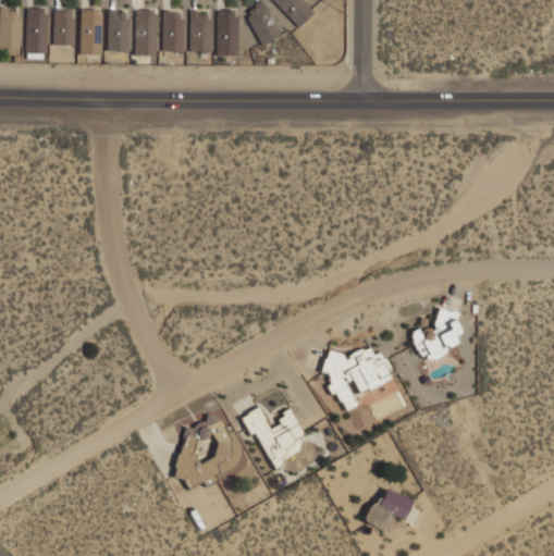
[(281,36),(266,0),(262,0),(246,8),(262,44),(281,36)]
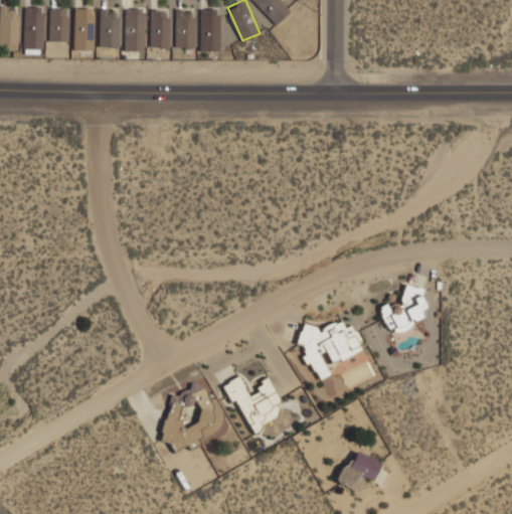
[(282,0),(253,0),(278,24),(292,10),(282,0)]
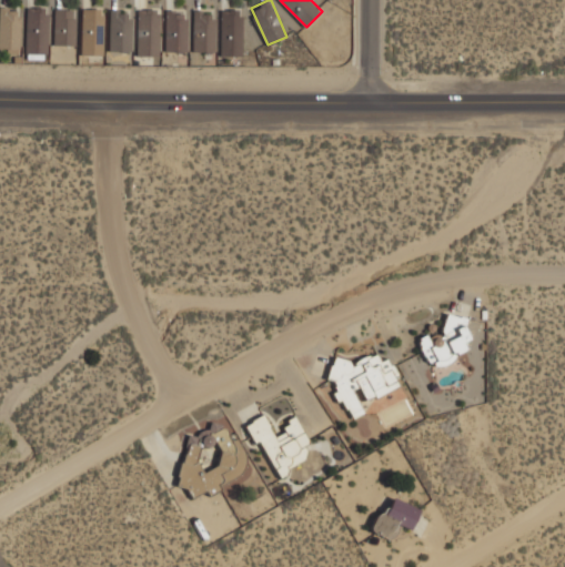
[(1,7),(1,49),(21,49),(21,7),(1,7)]
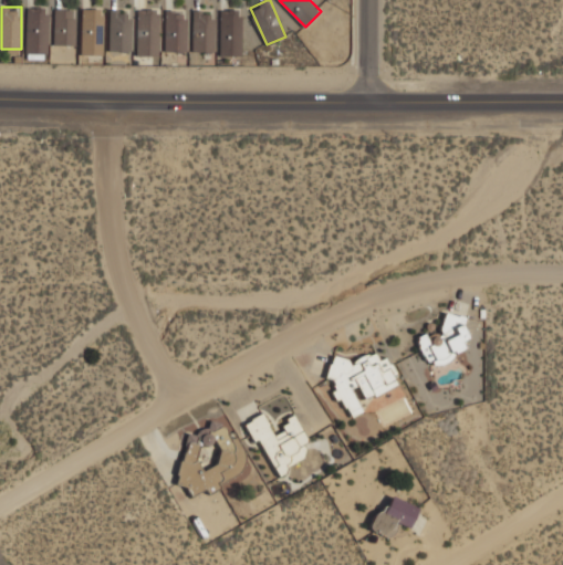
[(49,8),(29,8),(29,53),(49,53),(49,8)]
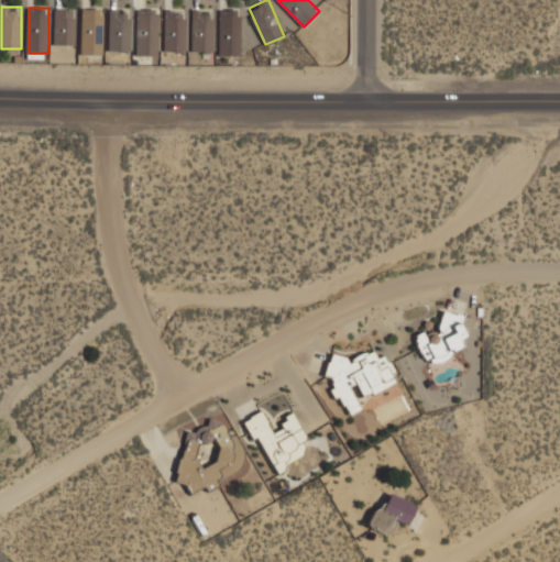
[(76,45),(76,9),(56,9),(56,45),(76,45)]
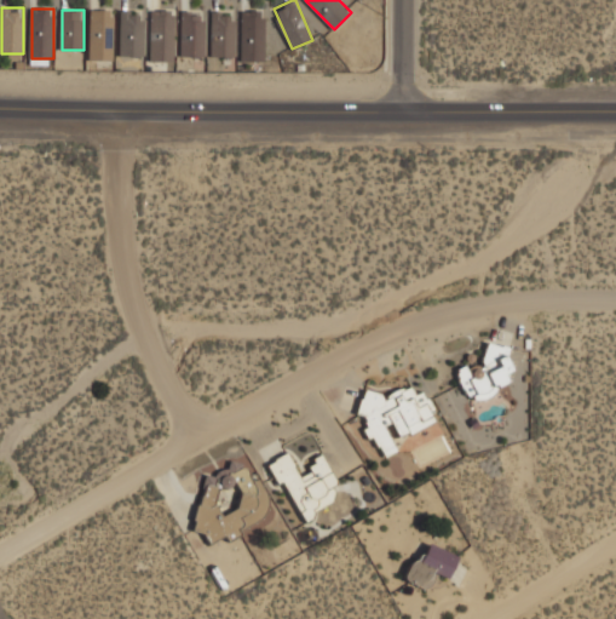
[(91,61),(114,61),(114,10),(91,10),(91,61)]
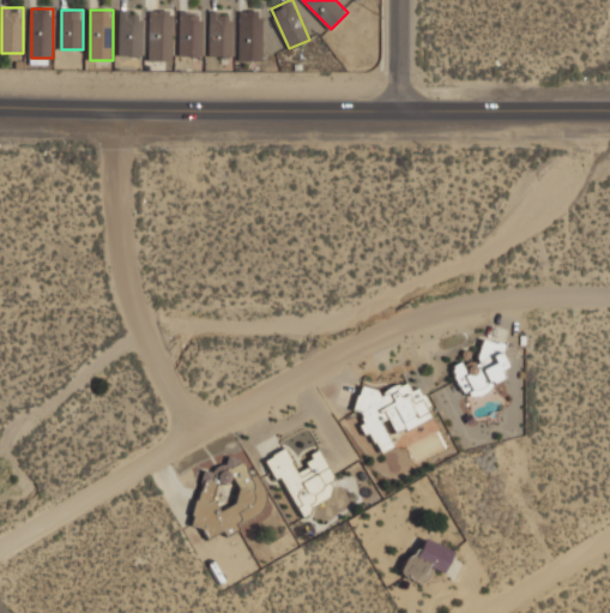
[(120,56),(143,56),(143,10),(120,10),(120,56)]
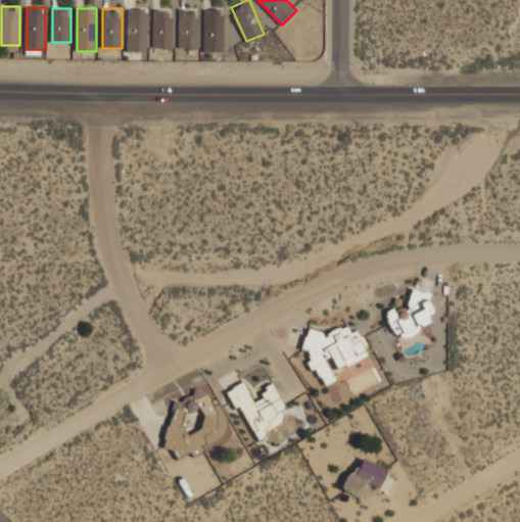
[(205,8),(205,52),(225,52),(225,8),(205,8)]
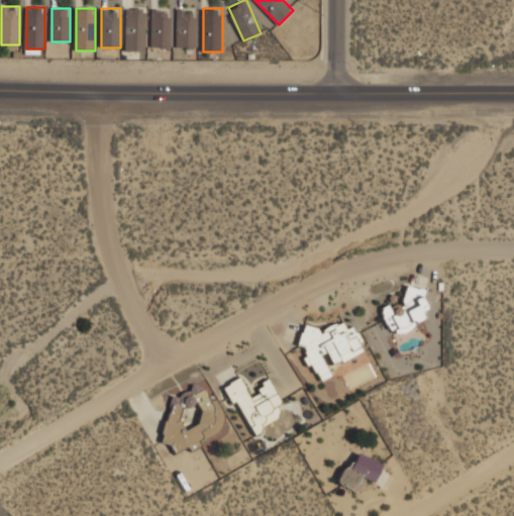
[(126,9),(126,52),(146,52),(146,9),(126,9)]
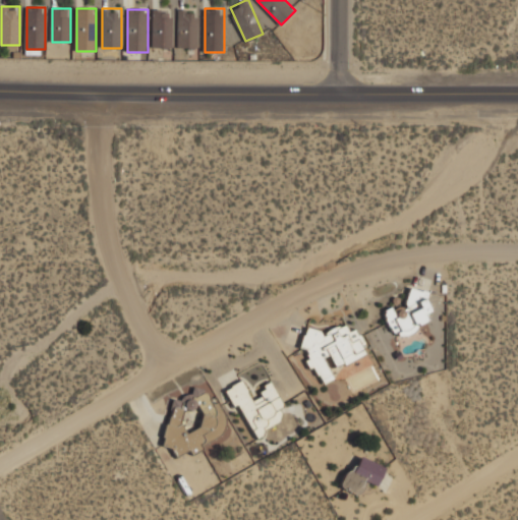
[(179,48),(198,48),(198,10),(179,10),(179,48)]
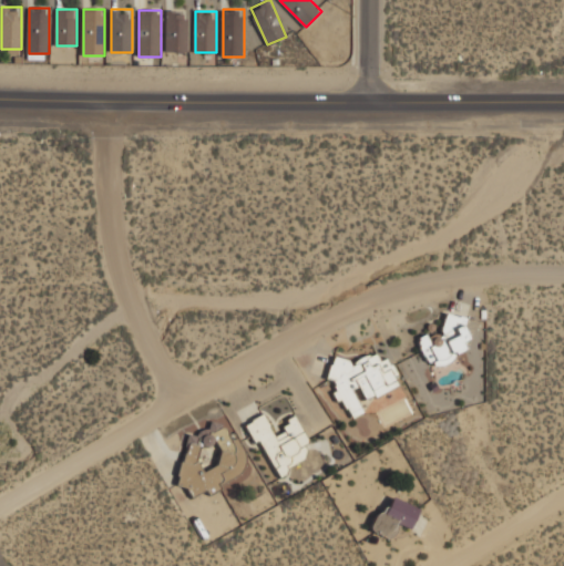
[(166,52),(187,52),(187,14),(166,14),(166,52)]
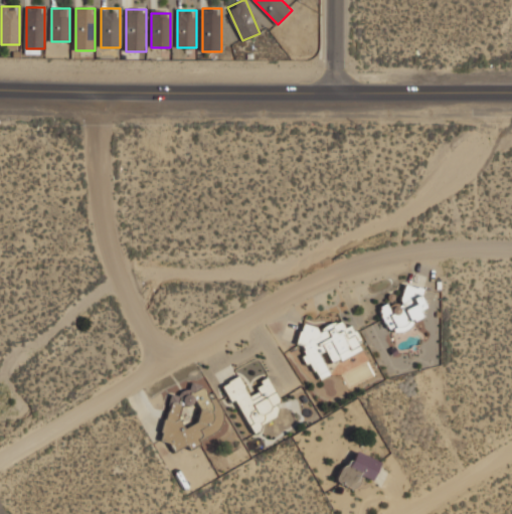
[(379,308),(394,333),(432,311),(416,286),(379,308)]
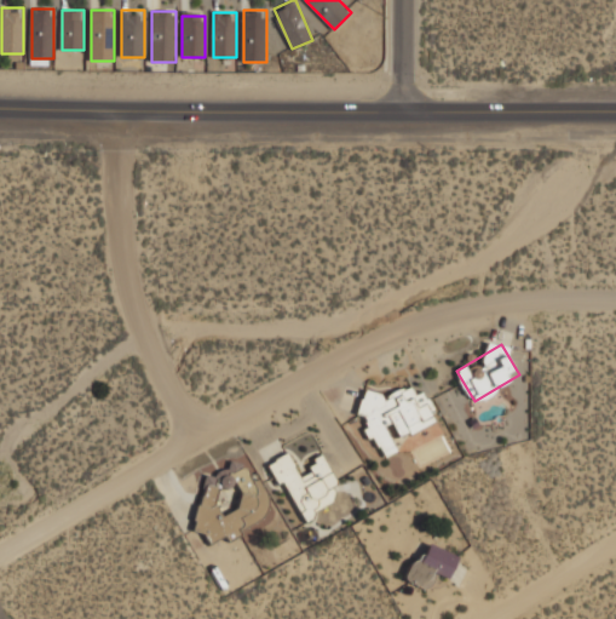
[(438,420),(420,382),(384,397),(380,388),(356,399),(383,458),(403,448),(398,439),(438,420)]
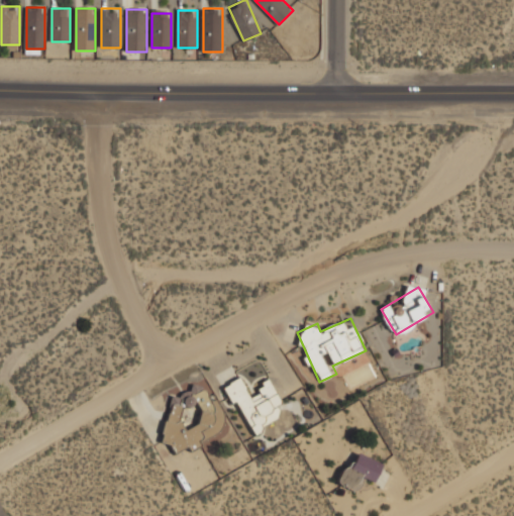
[(228,384),(249,433),(283,419),(278,407),(283,405),(272,378),(260,383),(263,391),(250,396),(242,378),(228,384)]
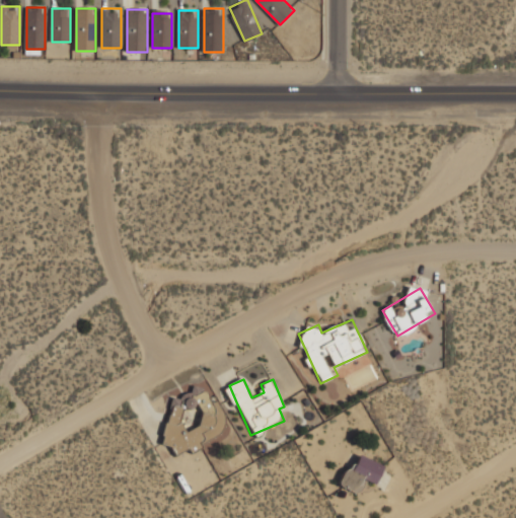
[(175,393),(161,444),(210,457),(225,403),(209,399),(212,390),(194,385),(191,397),(175,393)]
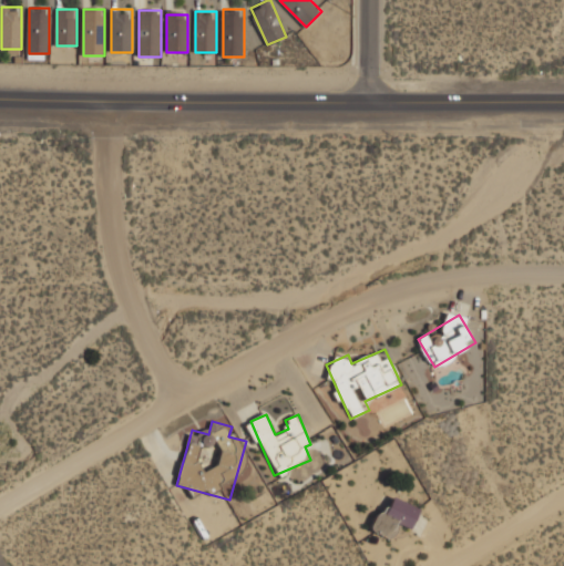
[(404,525),(408,528),(420,513),(396,494),(371,525),(391,542),(404,525)]
